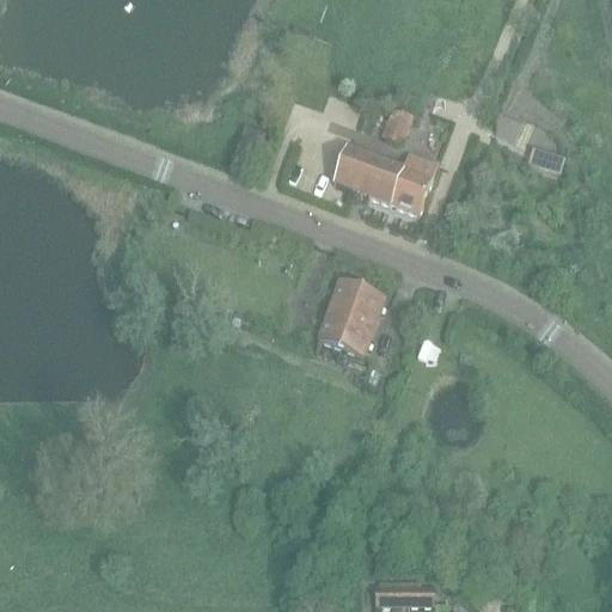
[(440,99),(428,134),(448,141),(460,106),(440,99)]
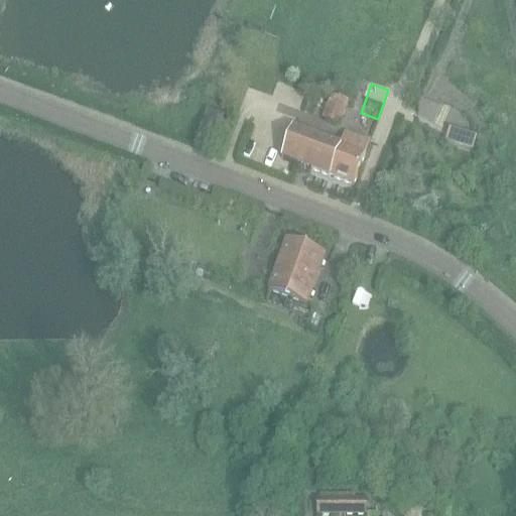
[(330,94),(321,119),(339,125),(348,101),(330,94)]
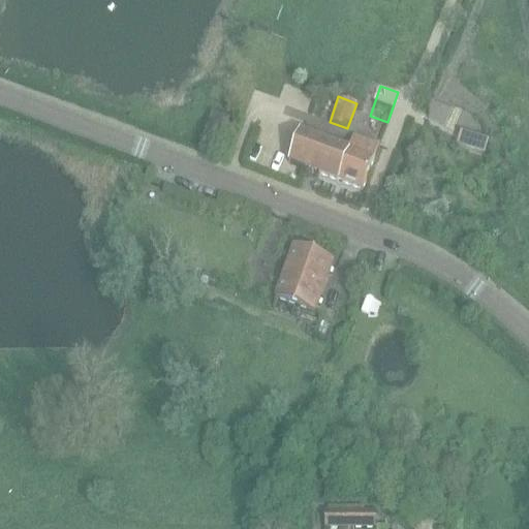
[(222,137),(227,123),(213,118),(208,132),(222,137)]
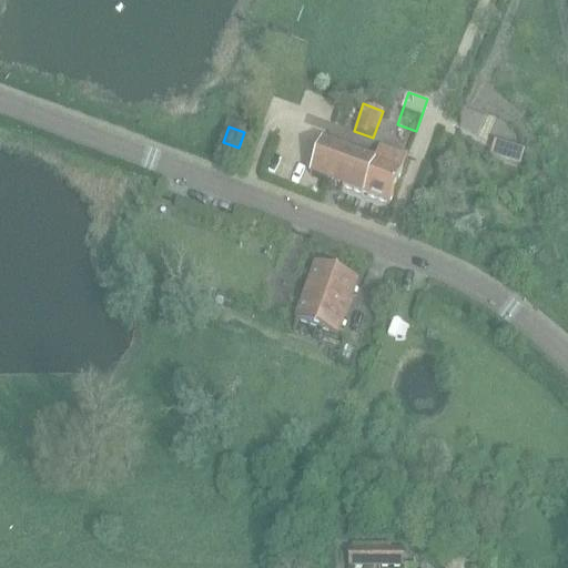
[(389,205),(402,171),(407,156),(378,146),(373,161),(323,143),(311,176),(389,205)]
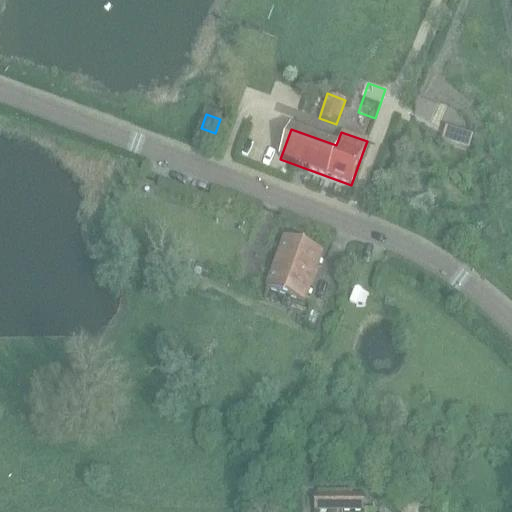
[(472,139),(444,130),(440,144),(468,152),(472,139)]
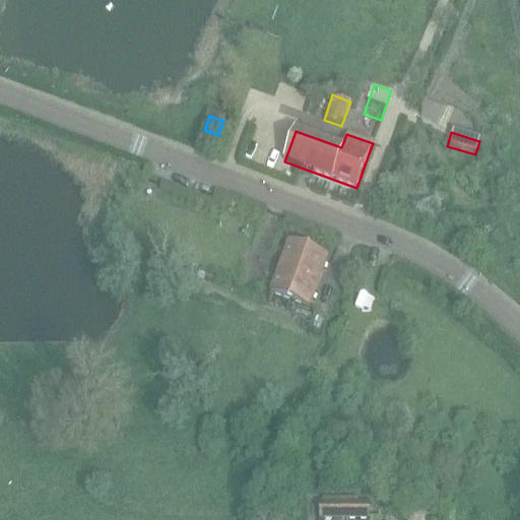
[(309,307),(327,258),(288,244),(271,294),(309,307)]
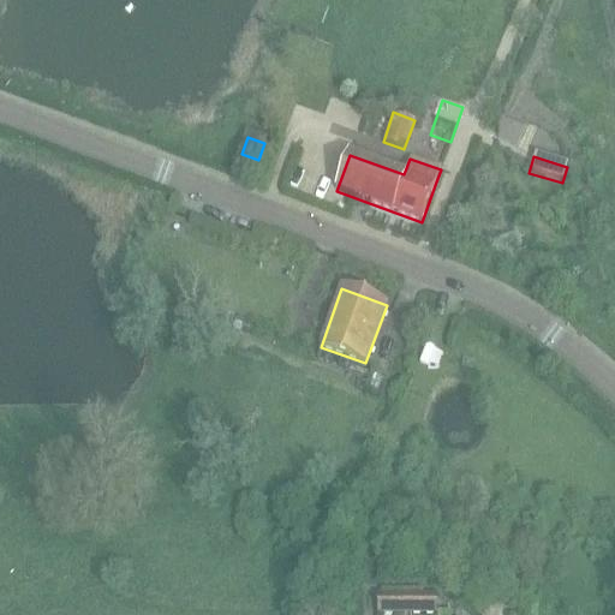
[(376,614),(435,614),(435,596),(377,595),(376,614)]
